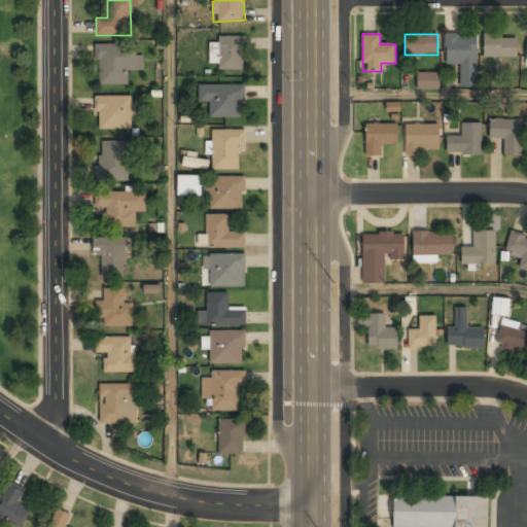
[(477,88),(477,34),(446,34),(446,65),(460,65),(460,88),(477,88)]
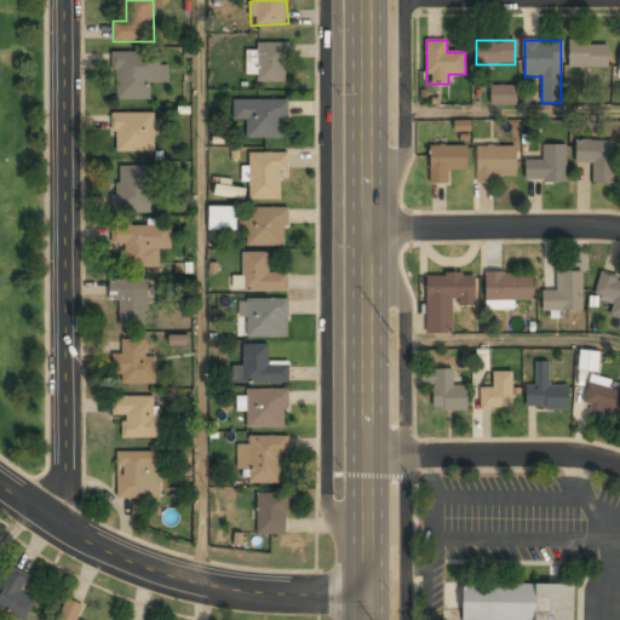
[(608,41),(570,41),(570,68),(608,68),(608,41)]
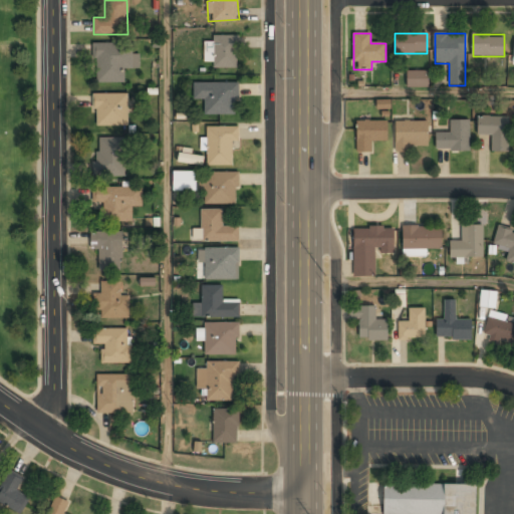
[(213,68),(238,68),(238,35),(213,35),(213,44),(206,44),(206,59),(213,59),(213,68)]
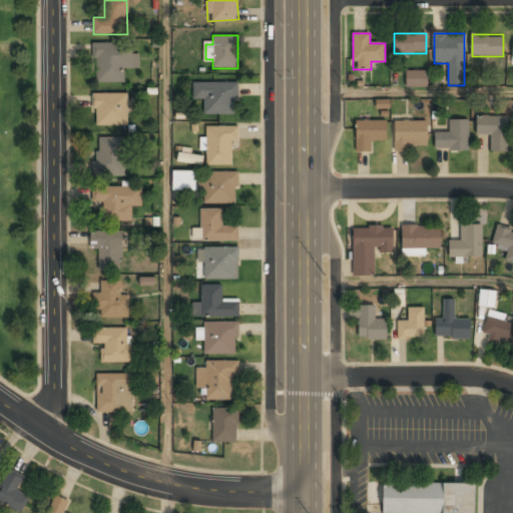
[(125,82),(124,69),(139,68),(139,53),(131,53),(131,43),(94,43),(95,82),(125,82)]
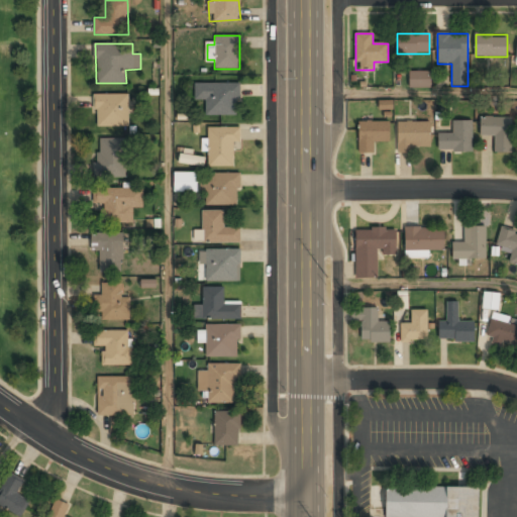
[(410,88),(430,88),(430,72),(410,72),(410,88)]
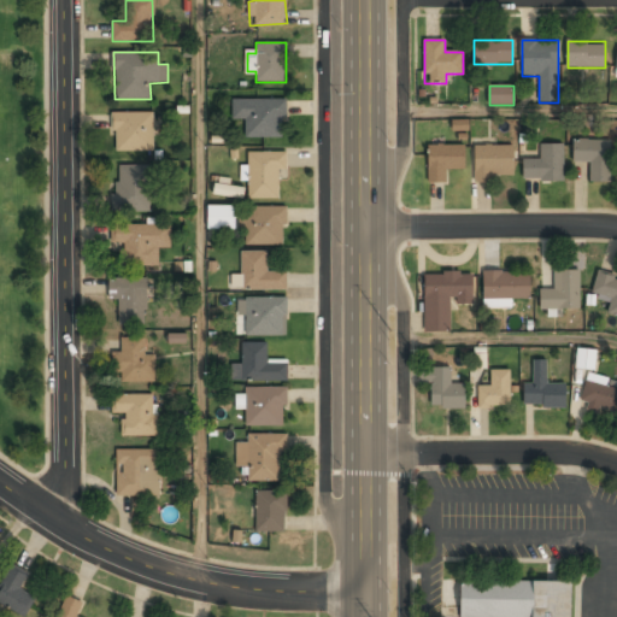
[(285,99),(246,99),(246,137),(285,137),(285,99)]
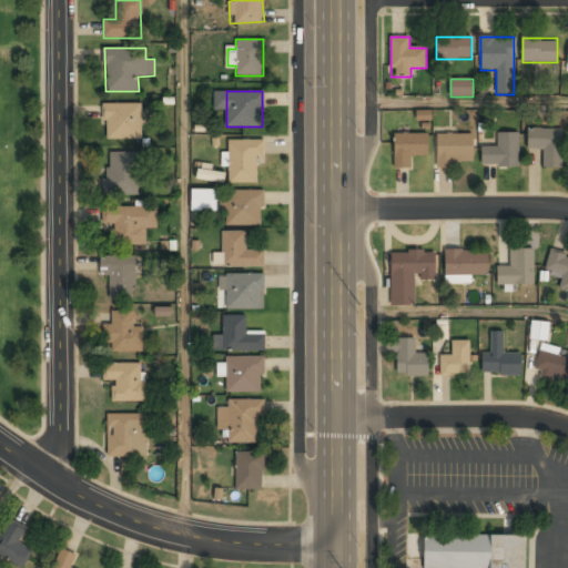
[(103,104),(103,140),(142,140),(142,104),(103,104)]
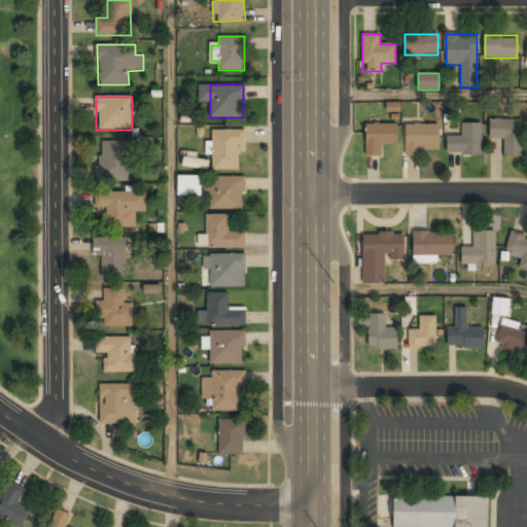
[(523,119),(490,119),(490,138),(504,138),(504,156),(523,156),(523,119)]
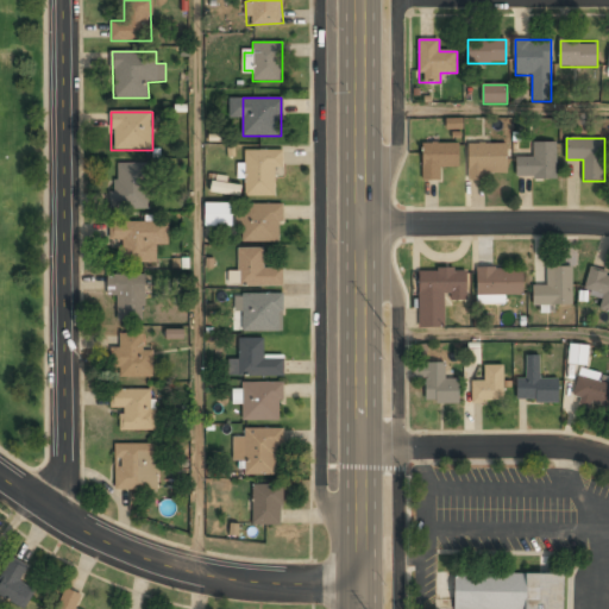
[(422,181),(440,181),(440,168),(458,168),(458,144),(422,144),(422,181)]
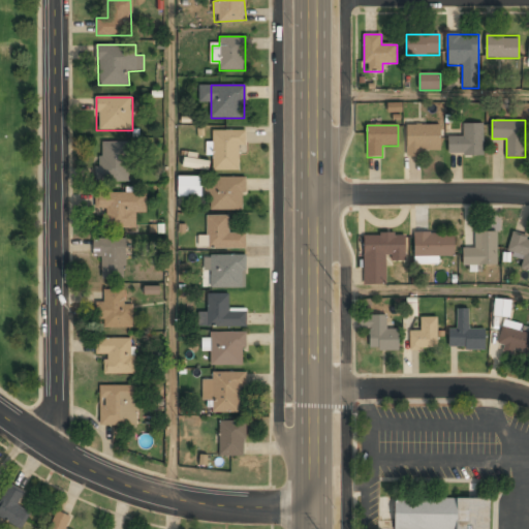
[(424,157),(424,150),(440,150),(440,125),(407,125),(407,157),(424,157)]
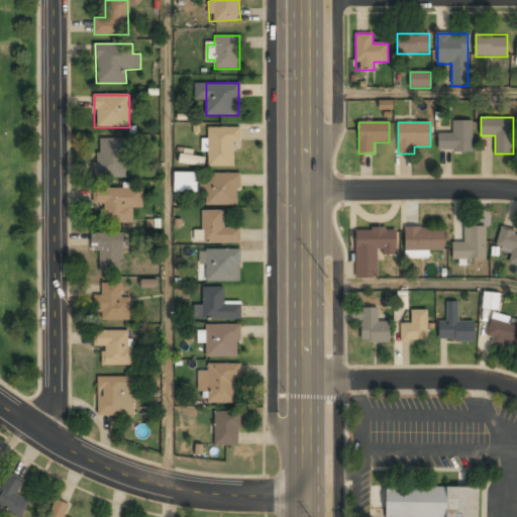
[(439,122),(439,151),(473,151),(473,122),(439,122)]
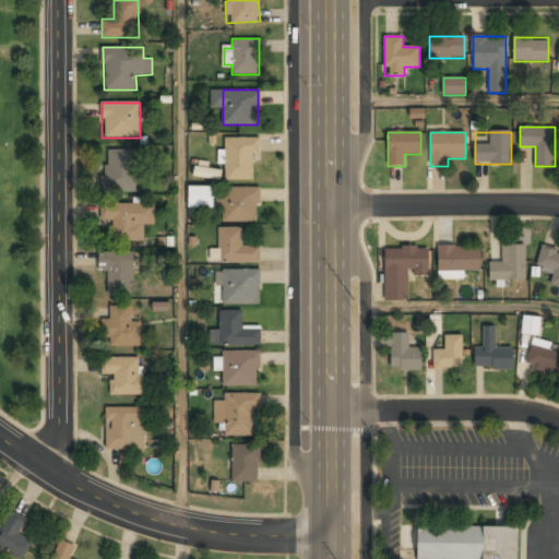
[(225,138),(225,180),(254,180),(256,139),(225,138)]
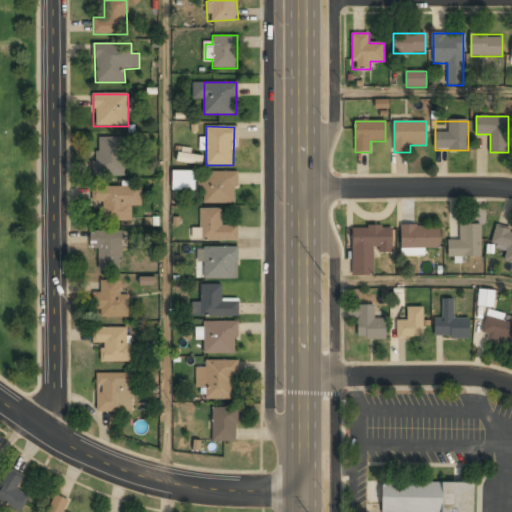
[(95,175),(124,175),(124,138),(95,138),(95,175)]
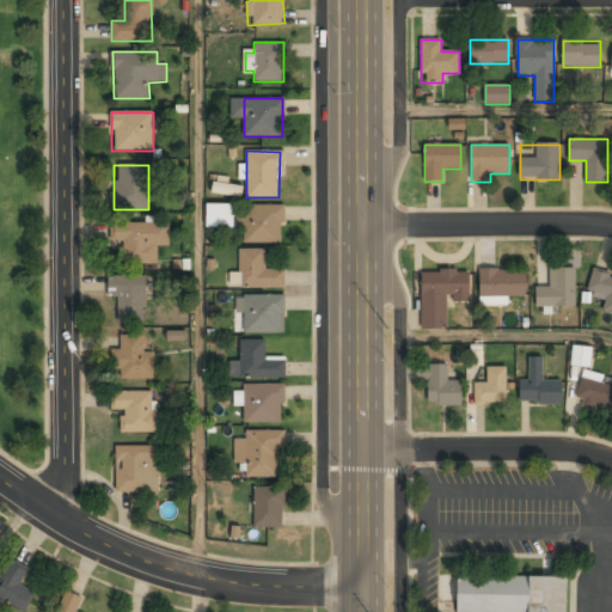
[(206,227),(233,226),(233,203),(206,203),(206,227)]
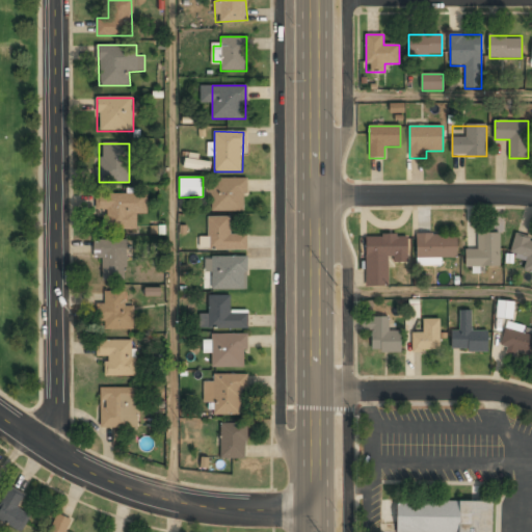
[(212,211),(247,211),(247,179),(212,179),(212,211)]
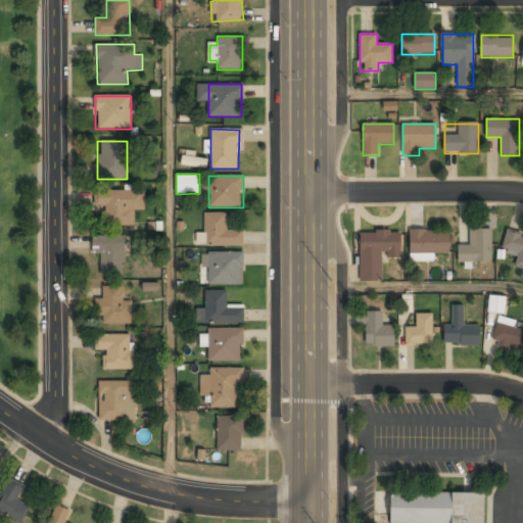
[(104,206),(104,225),(134,226),(134,210),(144,210),(145,192),(94,191),(94,206),(104,206)]
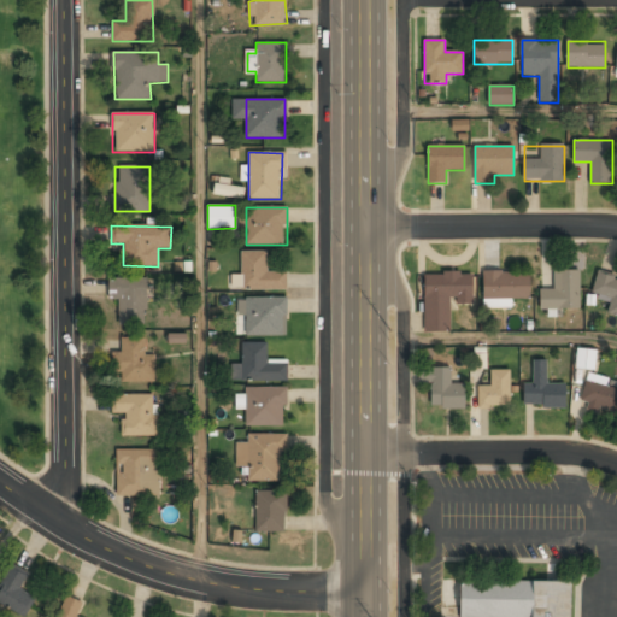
[(287,289),(287,271),(268,271),(268,252),(241,252),(241,276),(231,276),(231,289),(287,289)]
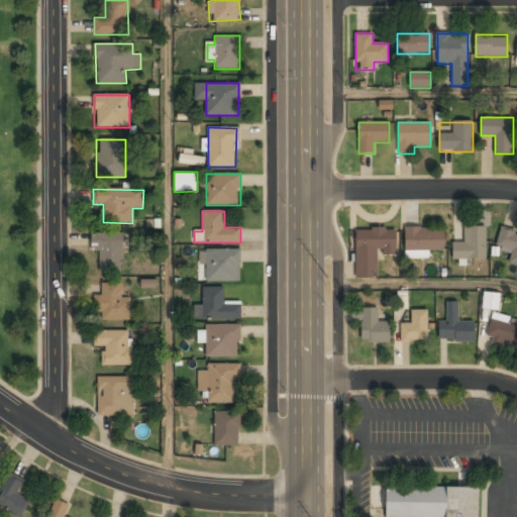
[(453,259),(486,259),(486,226),(464,226),(464,242),(453,242),(453,259)]
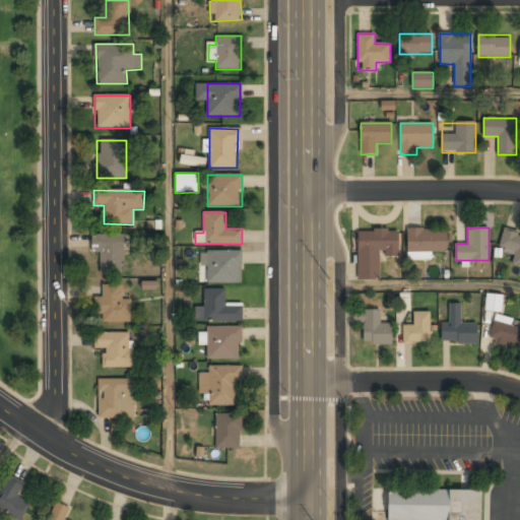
[(519,233),(517,233),(518,232),(503,229),(498,249),(514,253),(511,264),(519,266),(519,233)]
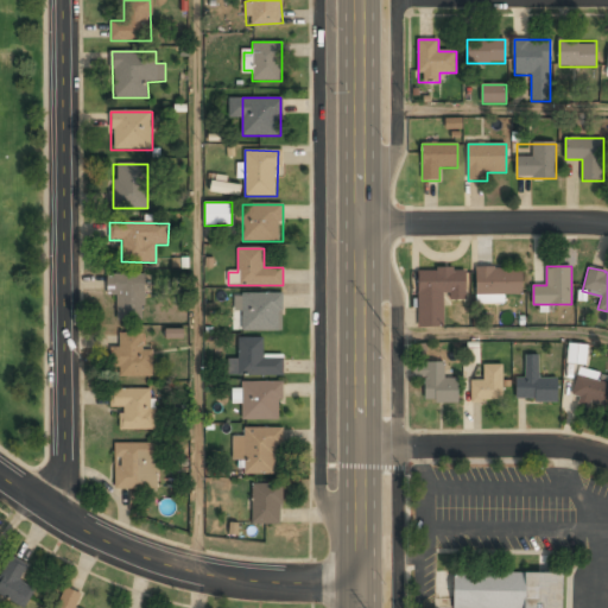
[(418,268),(418,327),(444,327),(444,299),(466,299),(466,268),(418,268)]
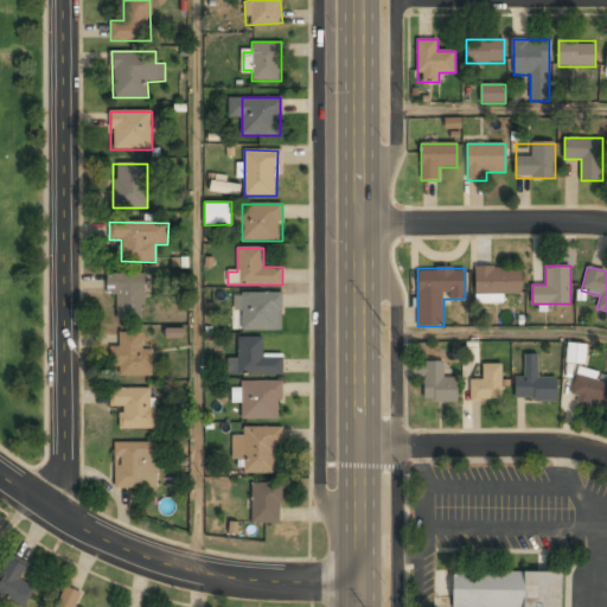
[(477,294),(522,294),(522,268),(477,268),(477,294)]
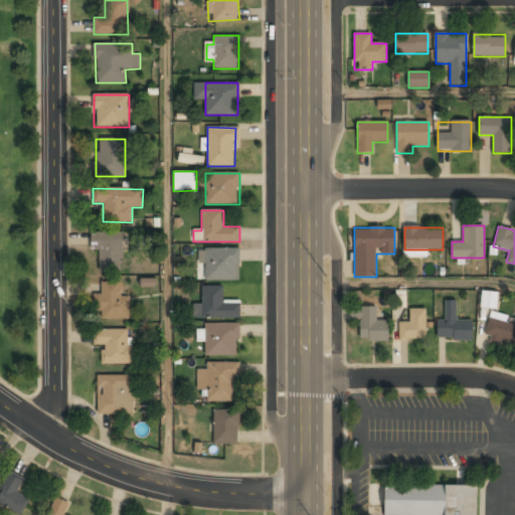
[(91,250),(100,250),(99,272),(122,273),(123,233),(91,232),(91,250)]
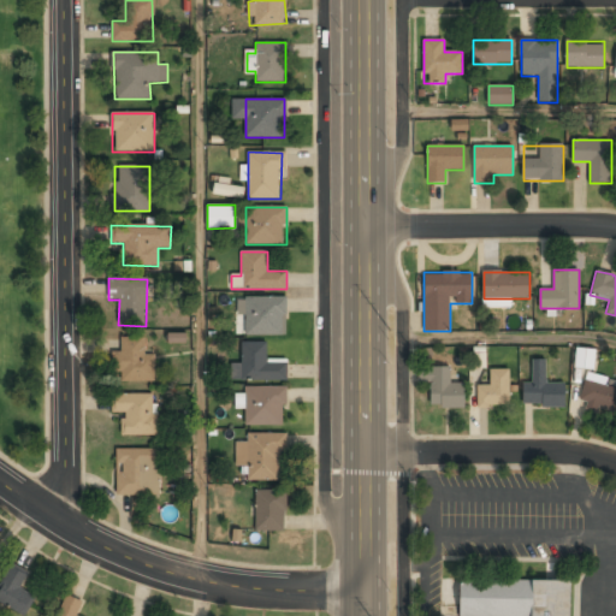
[(286,335),(286,297),(243,297),(243,335),(286,335)]
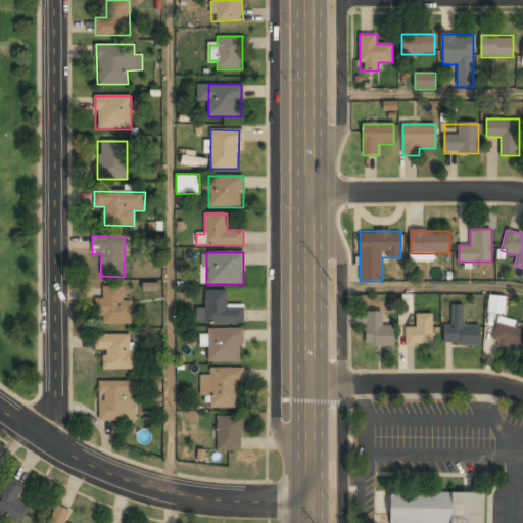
[(142,291),(157,291),(157,282),(142,282),(142,291)]
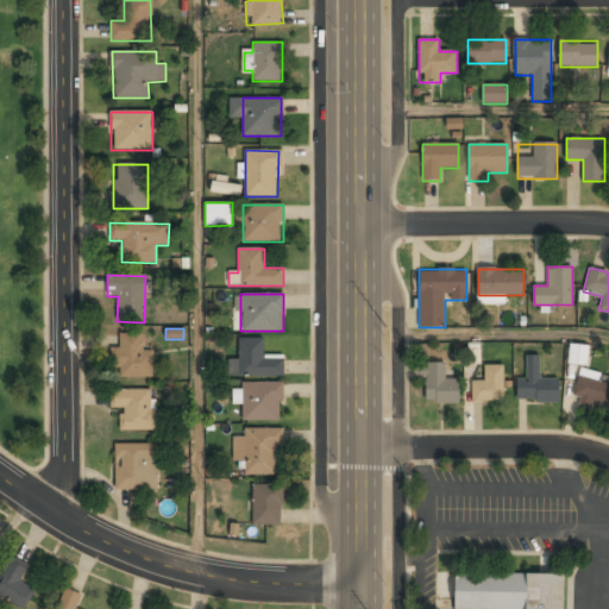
[(113,347),(113,377),(154,377),(154,349),(144,349),(144,333),(119,333),(120,347),(113,347)]
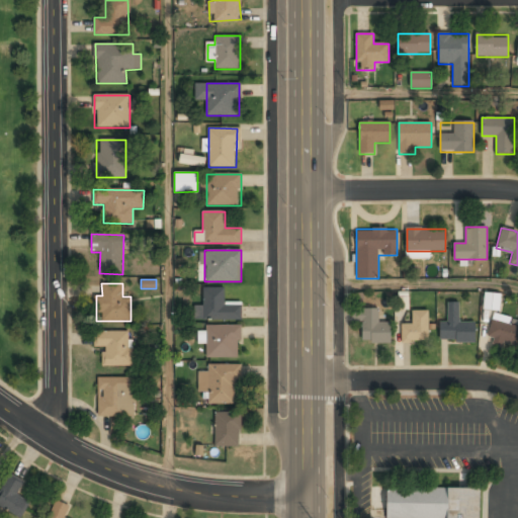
[(225,286),(203,287),(203,307),(194,307),(195,320),(242,319),(242,298),(225,298),(225,286)]
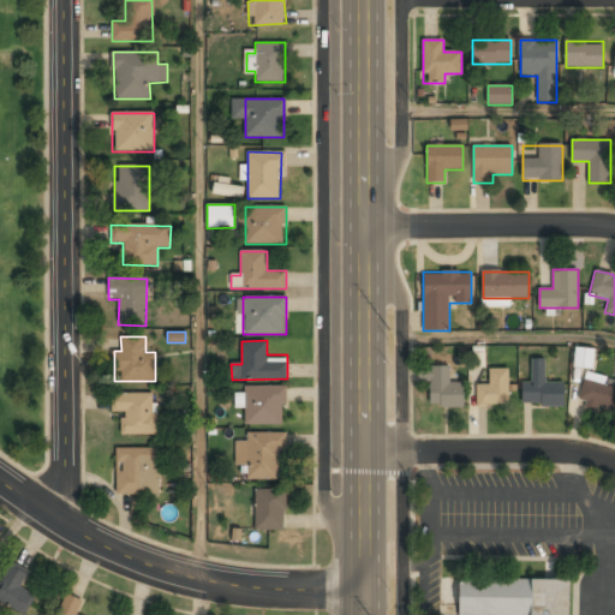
[(574,368),(592,368),(593,348),(574,347),(574,368)]
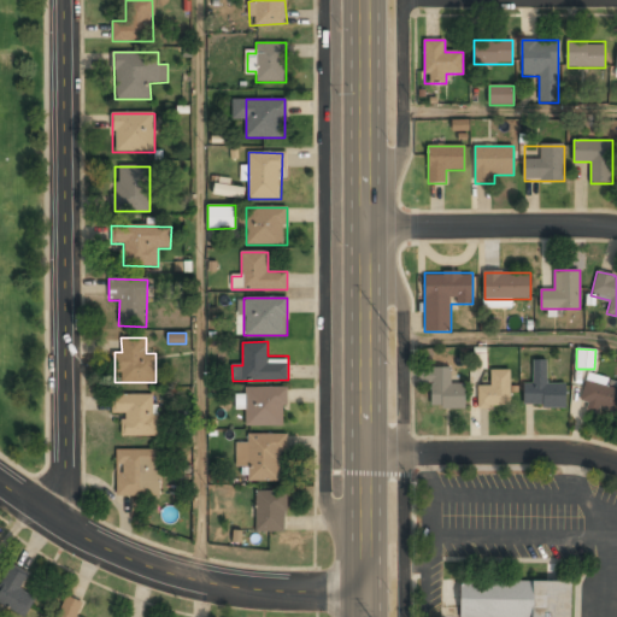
[(566,407),(566,385),(547,385),(547,360),(534,360),(534,385),(523,385),(523,407),(566,407)]
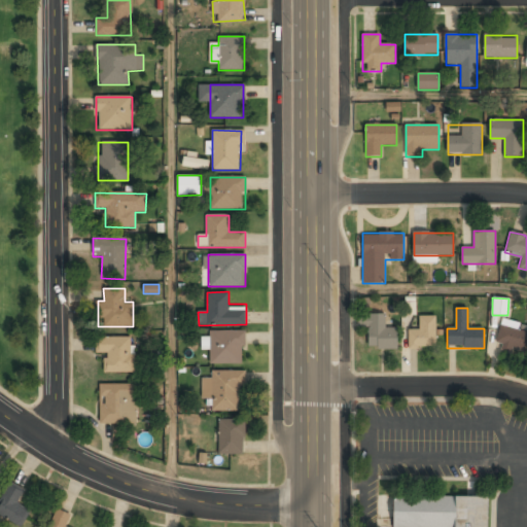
[(369,327),(369,350),(398,349),(397,327),(385,328),(385,314),(358,314),(358,327),(369,327)]
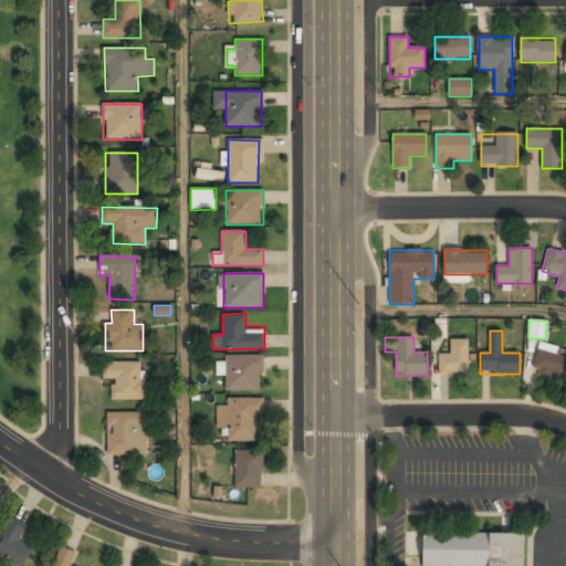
[(438,354),(438,374),(469,374),(469,339),(450,339),(450,354),(438,354)]
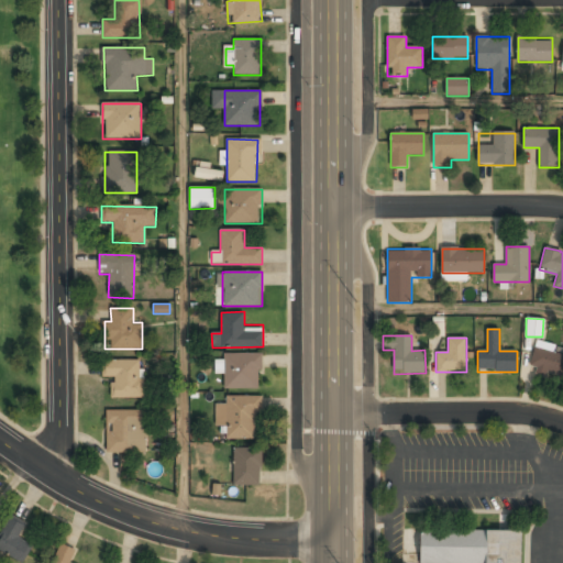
[(562,349),(533,349),(533,375),(562,375),(562,349)]
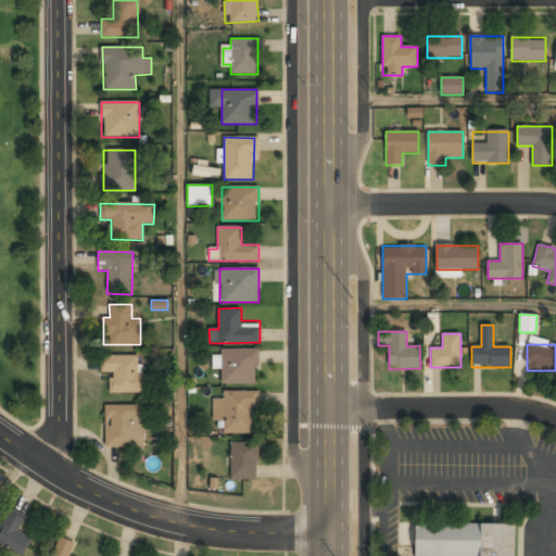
[(223,384),(258,384),(258,349),(214,349),(214,370),(223,370),(223,384)]
